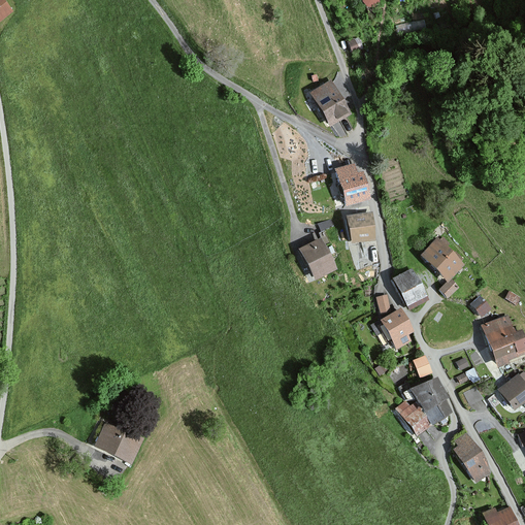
[(0,0),(0,18),(12,8),(5,0),(0,0)]
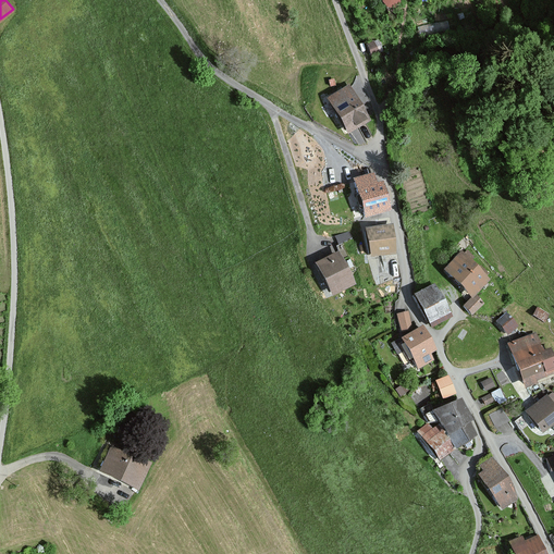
[(382,37),(371,41),(374,51),(385,47),(382,37)]
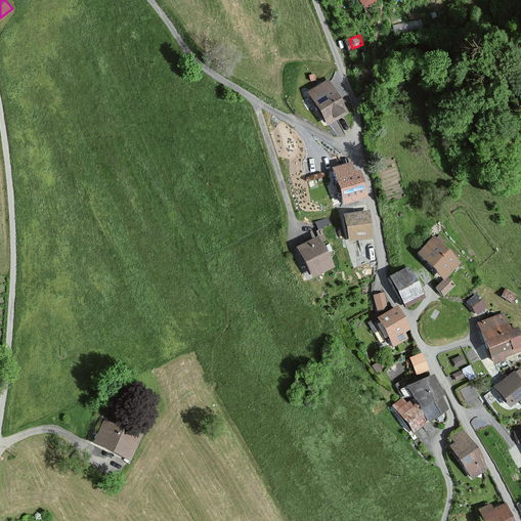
[(349,111),(330,79),(307,92),(328,124),(349,111)]
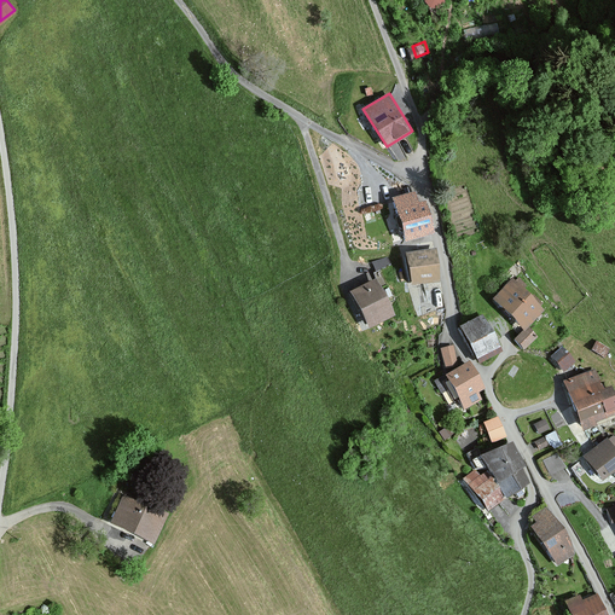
[(436,230),(428,198),(421,201),(418,189),(395,196),(406,238),(436,230)]
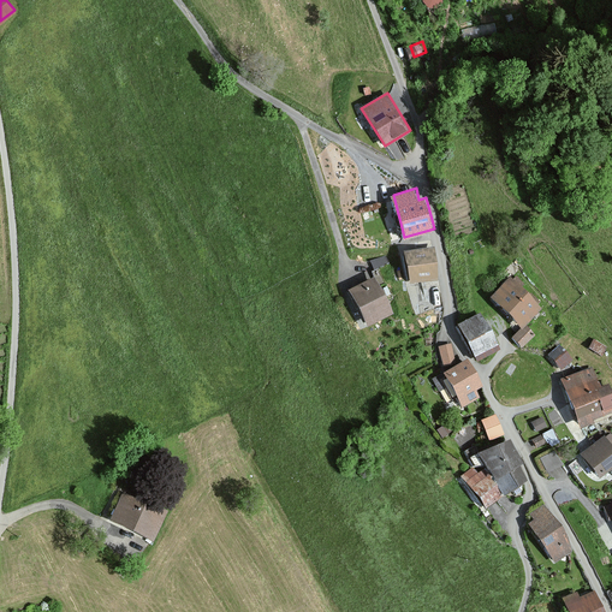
[(437,277),(433,247),(404,250),(409,280),(437,277)]
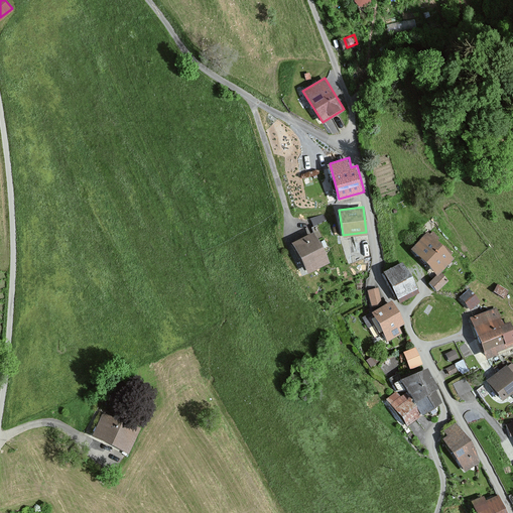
[(454,256),(428,230),(410,248),(435,273),(454,256)]
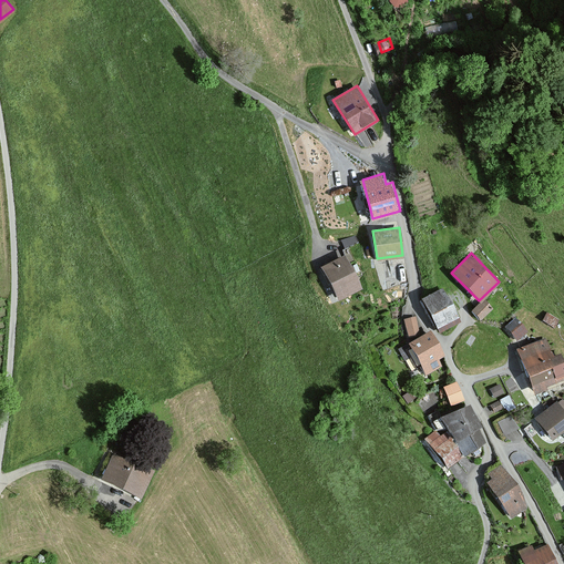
[(361,287),(345,254),(321,265),(338,299),(361,287)]
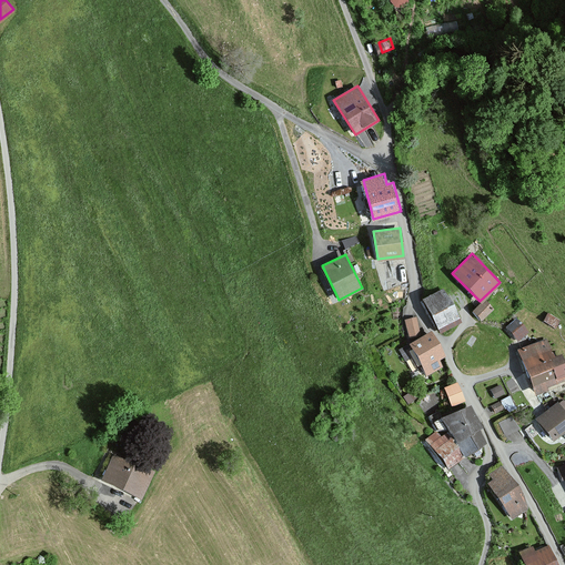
[(460,316),(444,286),(422,299),(437,329),(460,316)]
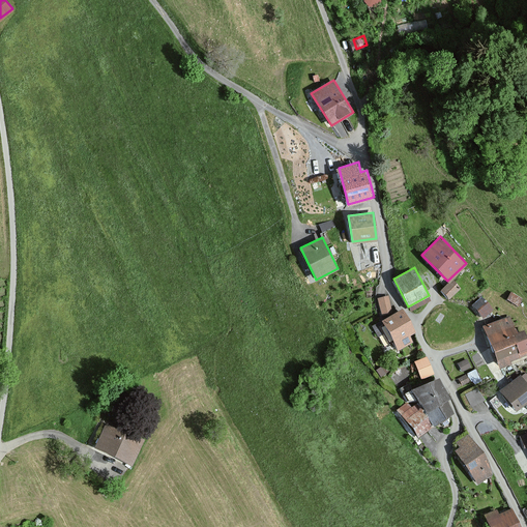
[(461,287),(452,279),(441,289),(449,297),(461,287)]
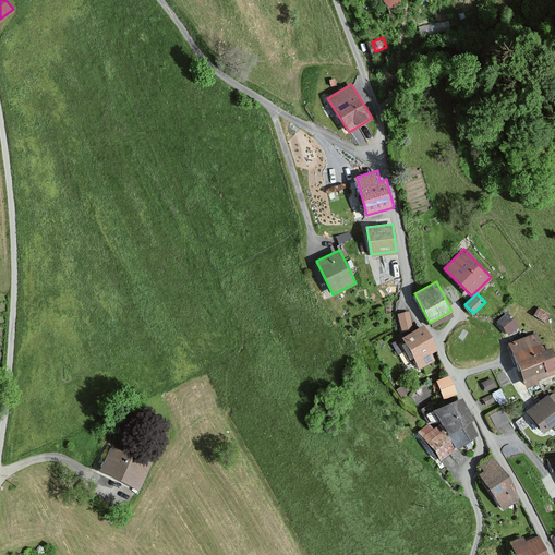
[(414,325),(411,310),(400,312),(405,327),(414,325)]
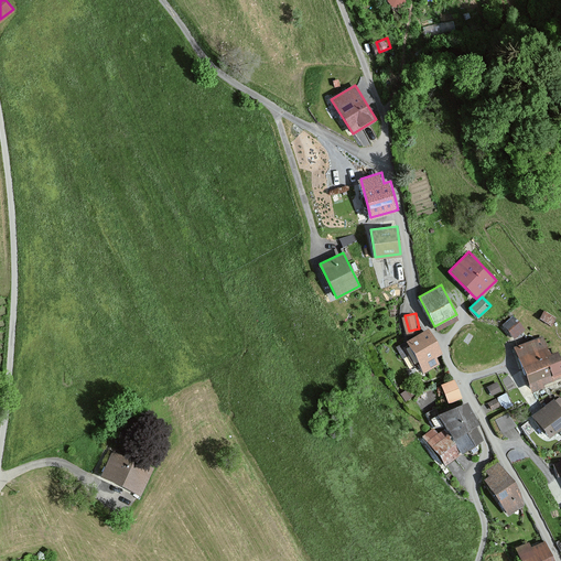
[(526,326),(515,315),(506,323),(515,334),(526,326)]
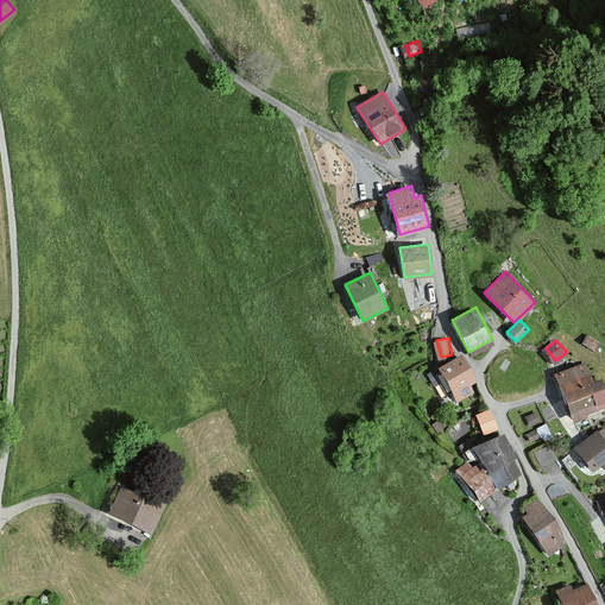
[(478,379),(461,354),(438,369),(458,401),(474,390),(470,384),(478,379)]
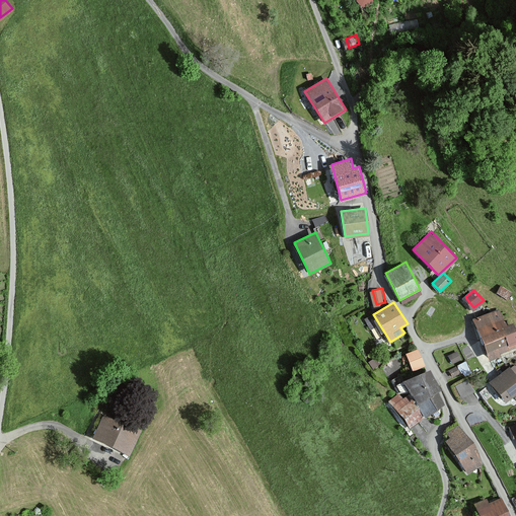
[(502,309),(474,318),(481,336),(501,328),(506,326),(508,326),(502,309)]
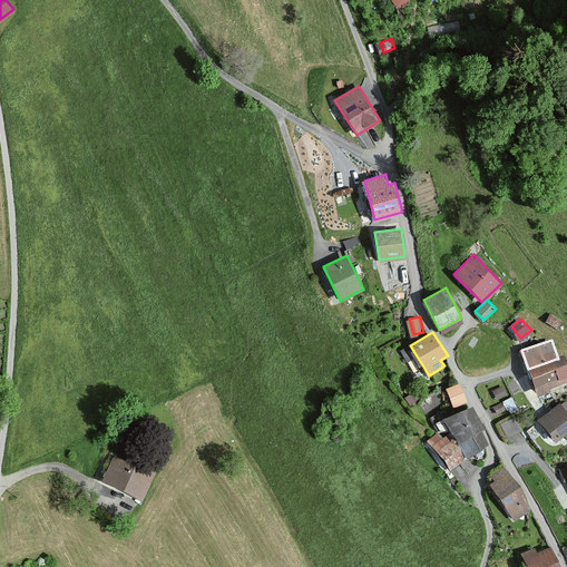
[(556,359),(550,361),(528,369),(537,394),(548,390),(547,387),(566,380),(566,355),(558,359),(556,359)]
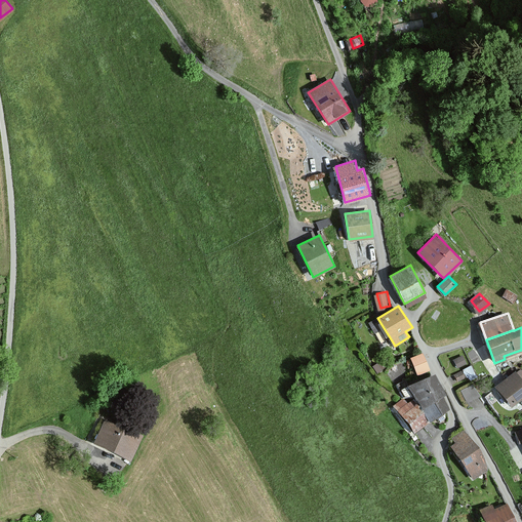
[(425,352),(412,357),(418,372),(431,367),(425,352)]
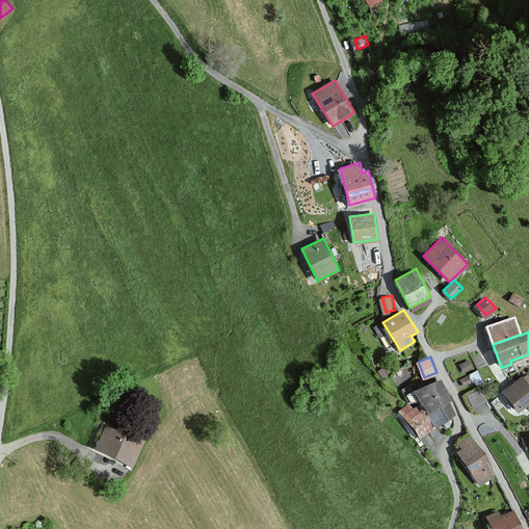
[(528,382),(523,374),(502,390),(518,411),(528,402),(528,382)]
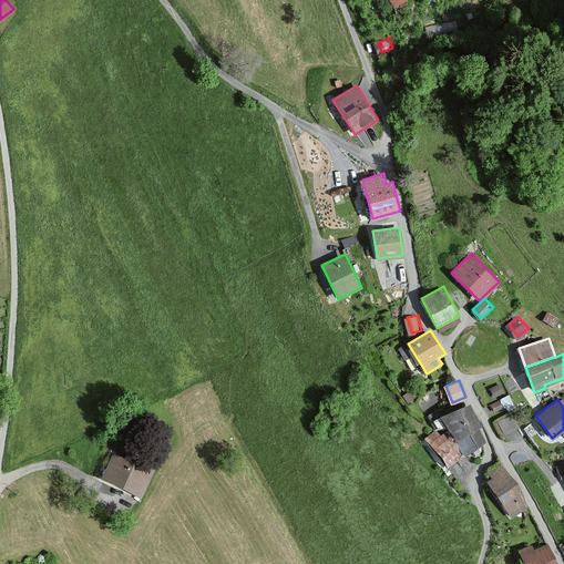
[(452,428),(459,439),(479,428),(482,426),(469,402),(438,420),(442,427),(445,432),(452,428)]
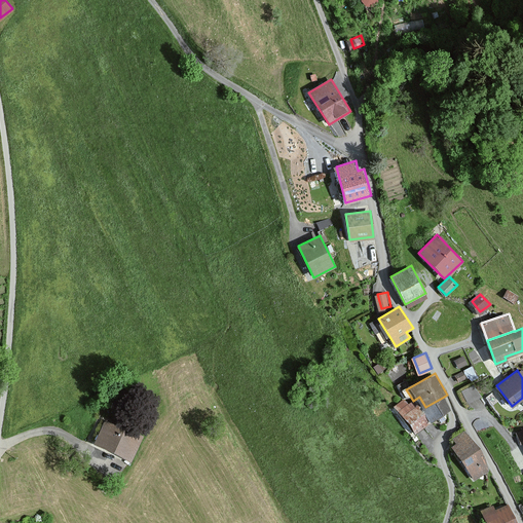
[(477,379),(463,385),(470,399),(483,393),(477,379)]
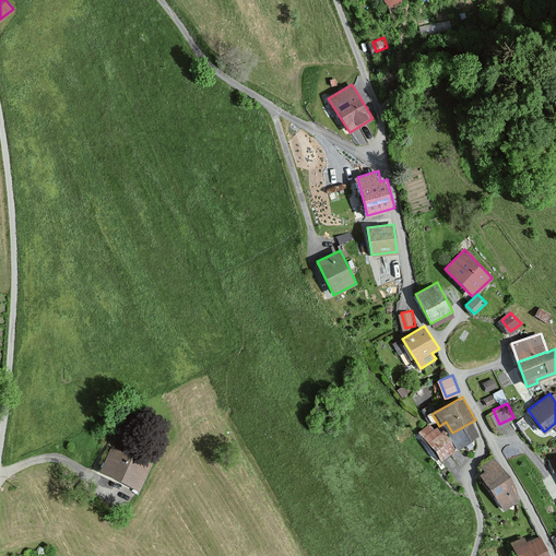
[(441,457),(460,446),(452,433),(446,422),(439,426),(436,421),(424,428),(441,457)]
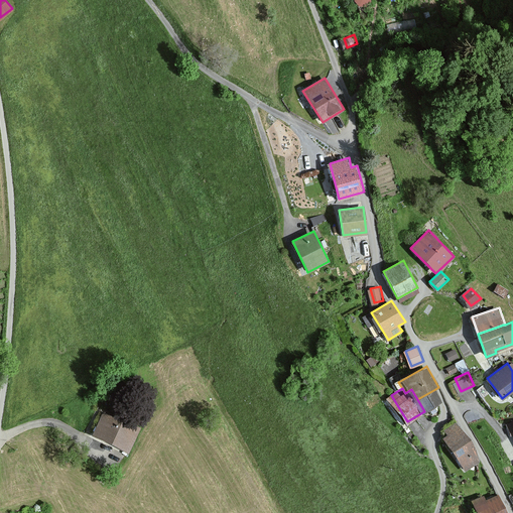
[(424,411),(442,401),(435,389),(417,399),(424,411)]
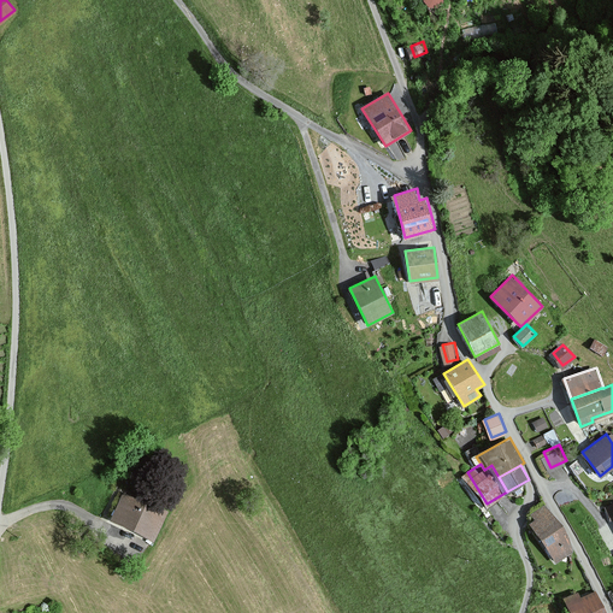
[(168,512),(125,491),(112,519),(153,540),(168,512)]
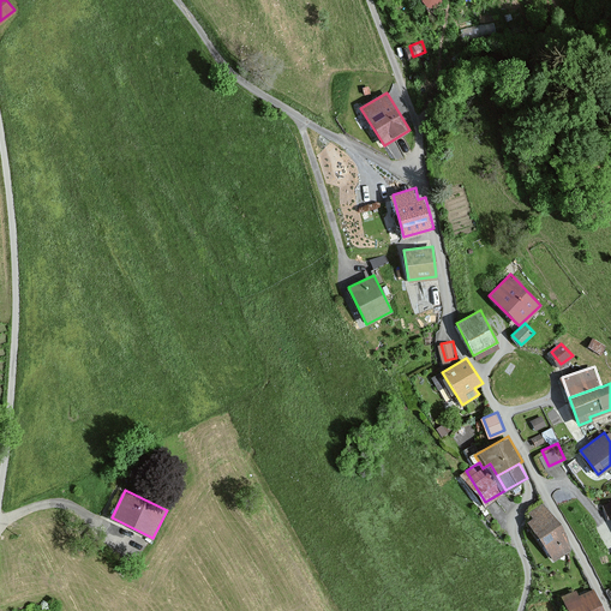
[(573,544),(544,502),(533,510),(537,515),(531,519),(556,556),(573,544)]
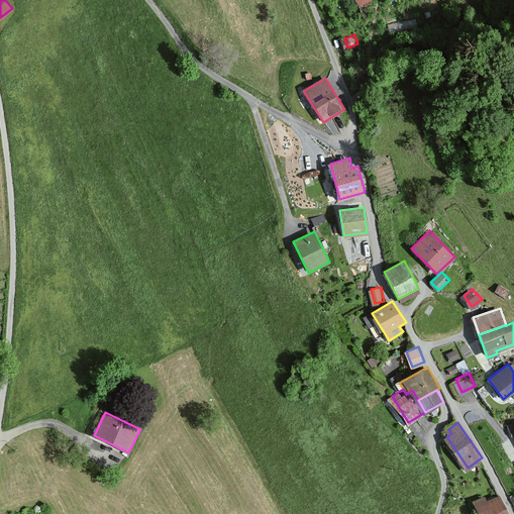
[(508,513),(499,495),(487,501),(485,496),(473,502),(478,513),(508,513)]
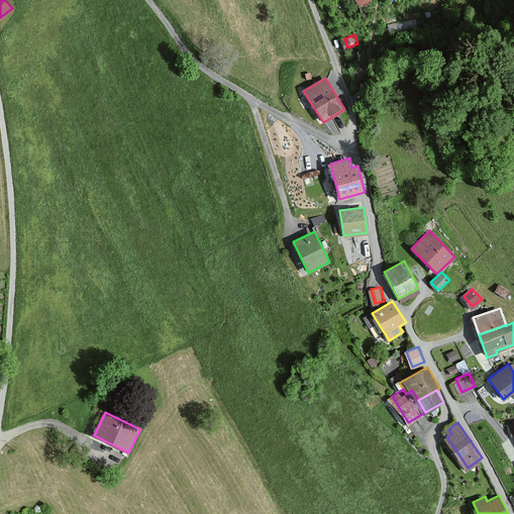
All buildings are outlined.
